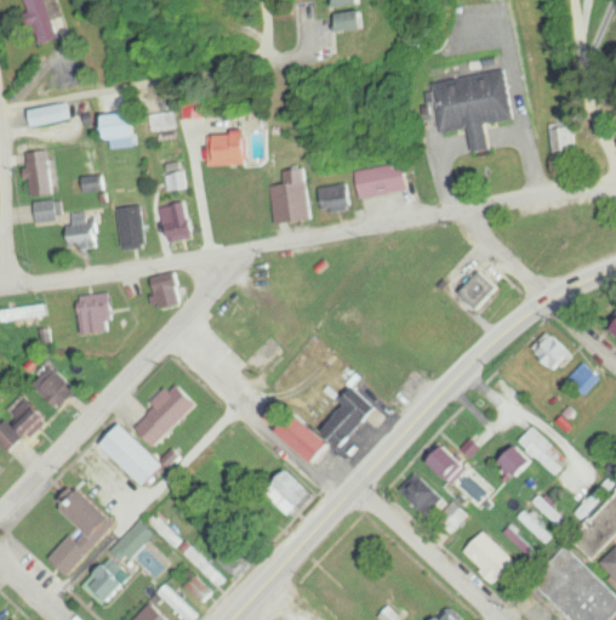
[(21,0),(36,46),(66,38),(52,0),(21,0)]
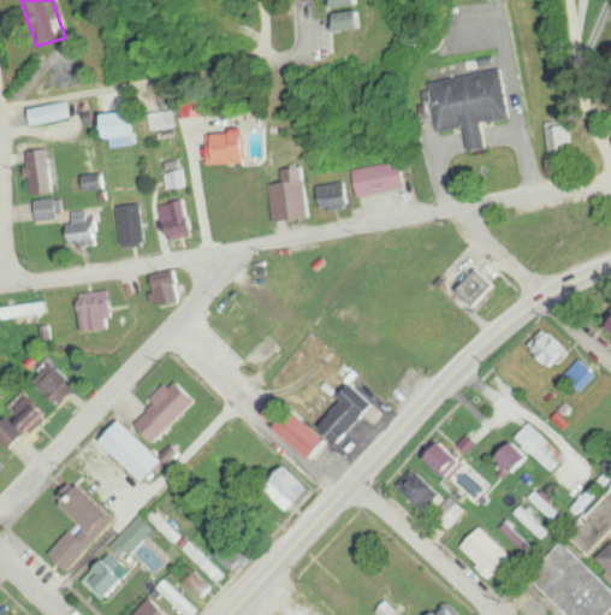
[(67,118),(64,101),(24,111),(28,128),(67,118)]
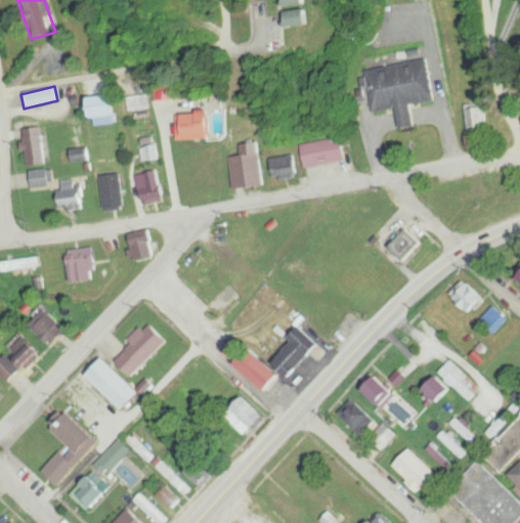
[(127,112),(148,110),(147,94),(126,96),(127,112)]
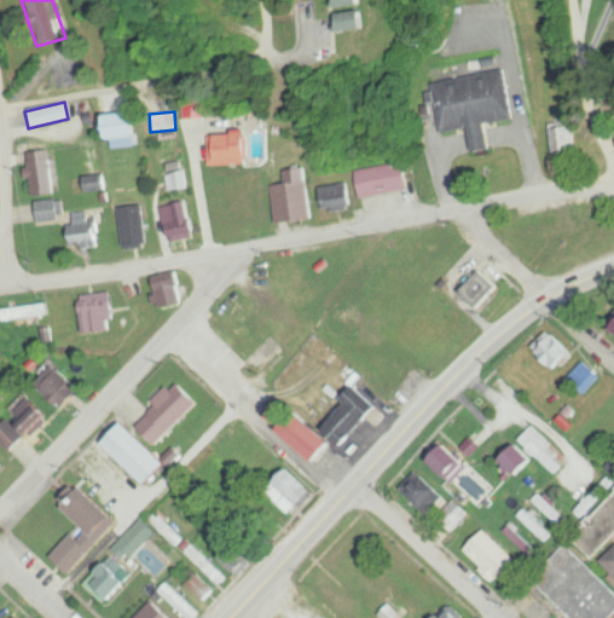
[(109,115),(109,146),(133,146),(133,115),(109,115)]
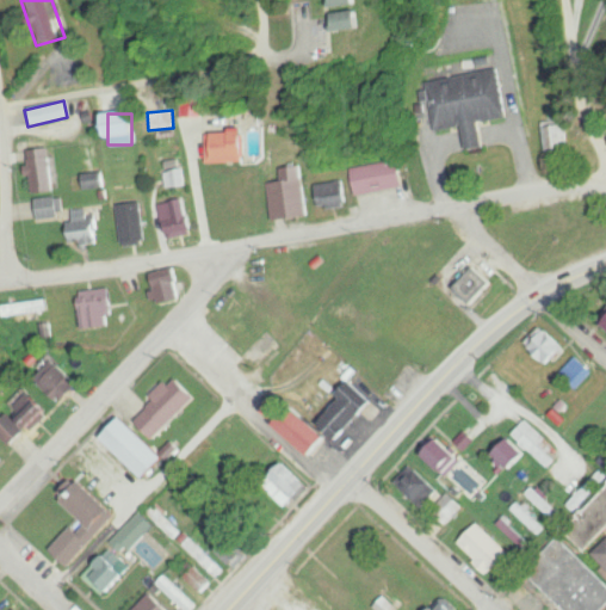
[(246,162),(247,131),(206,130),(205,162),(246,162)]
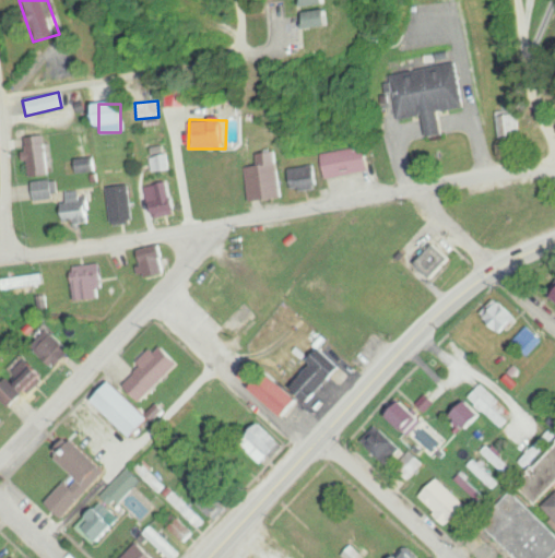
[(43,175),(42,135),(21,137),(23,176),(43,175)]
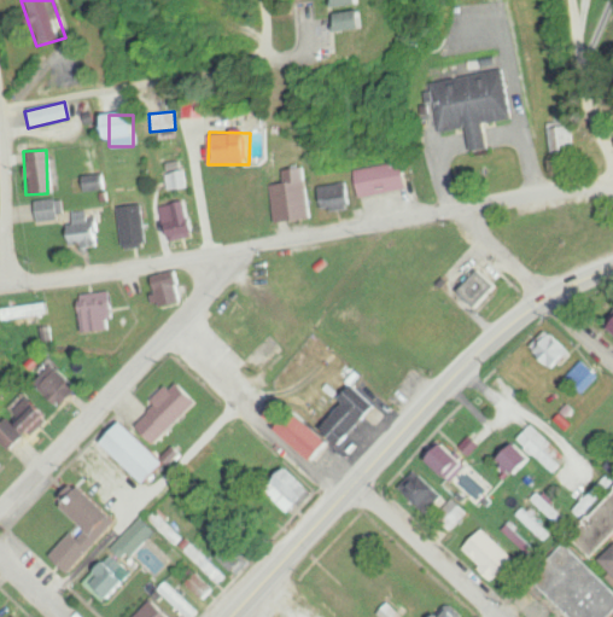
[(356,197),(404,188),(400,161),(351,170),(356,197)]
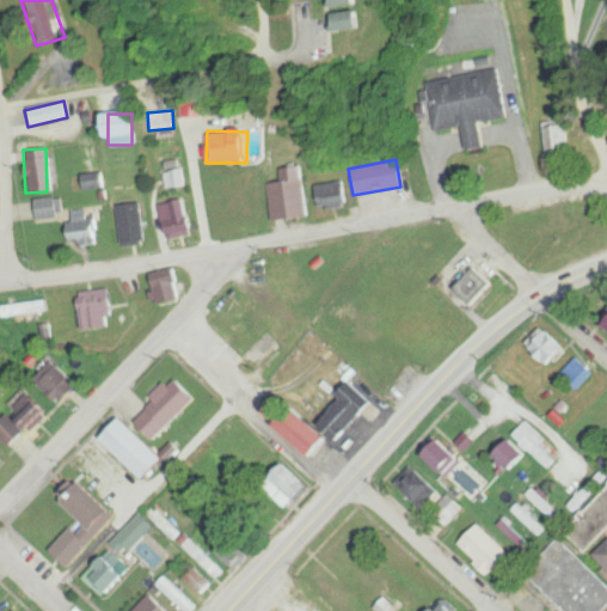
[(275,169),(277,181),(265,183),(271,222),(305,217),(296,165),(275,169)]
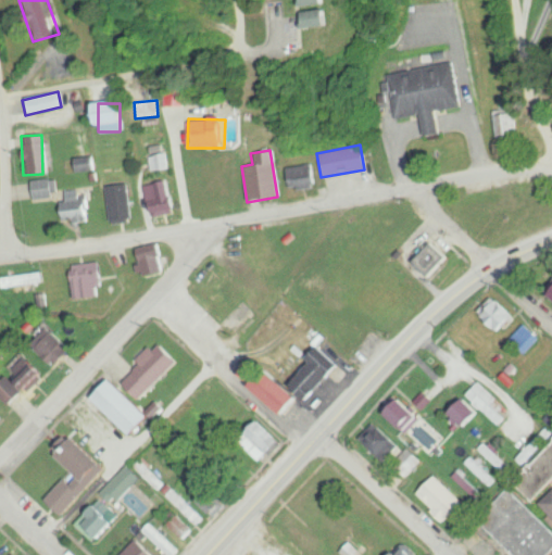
[(162,168),(158,155),(148,159),(152,171),(162,168)]
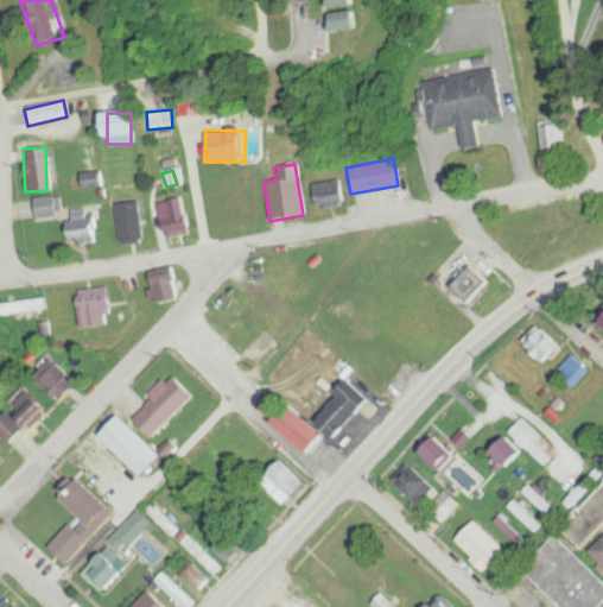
[(82,187),(100,187),(100,174),(82,174),(82,187)]
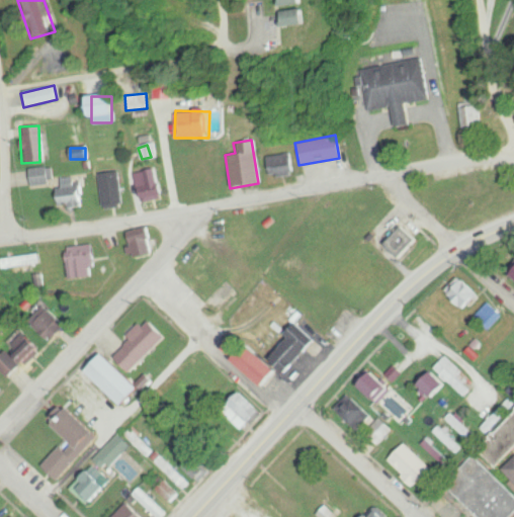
[(267,178),(292,174),(288,152),(263,157),(267,178)]
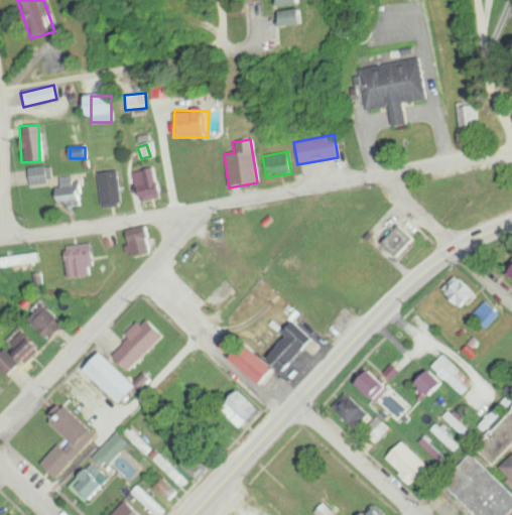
[(24,169),(27,186),(47,182),(43,165),(24,169)]
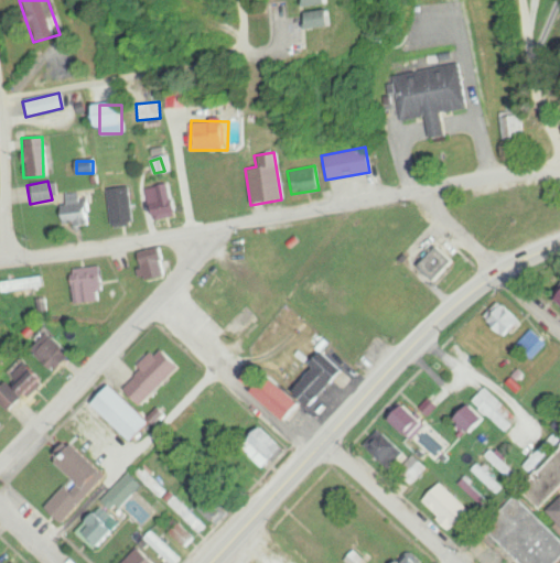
[(150,220),(173,214),(163,183),(141,188),(150,220)]
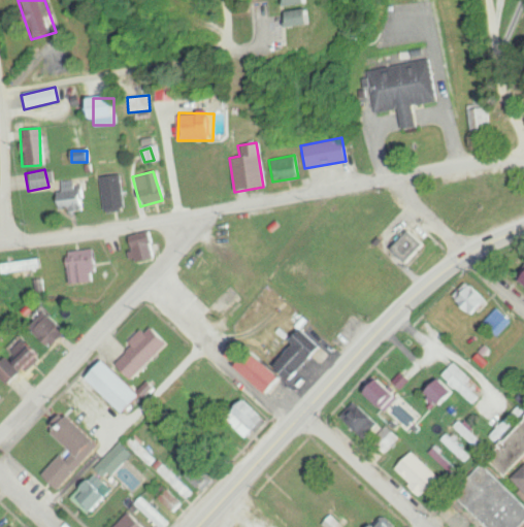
[(96,176),(102,212),(123,209),(117,173),(96,176)]
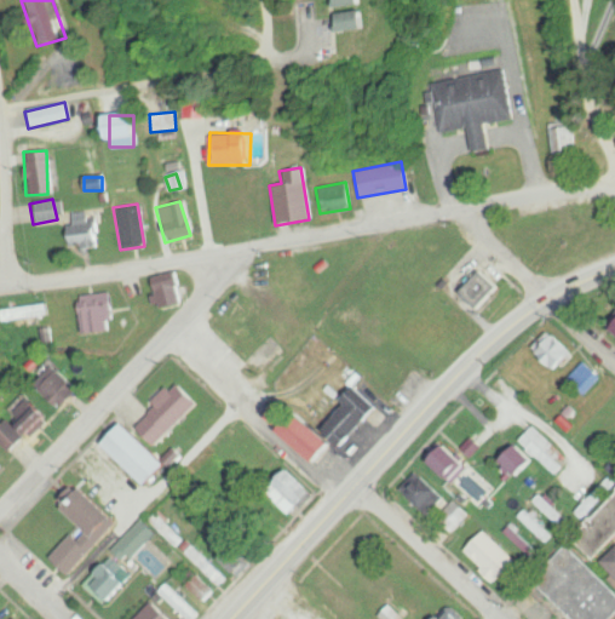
[(62,222),(64,246),(96,242),(93,218),(62,222)]
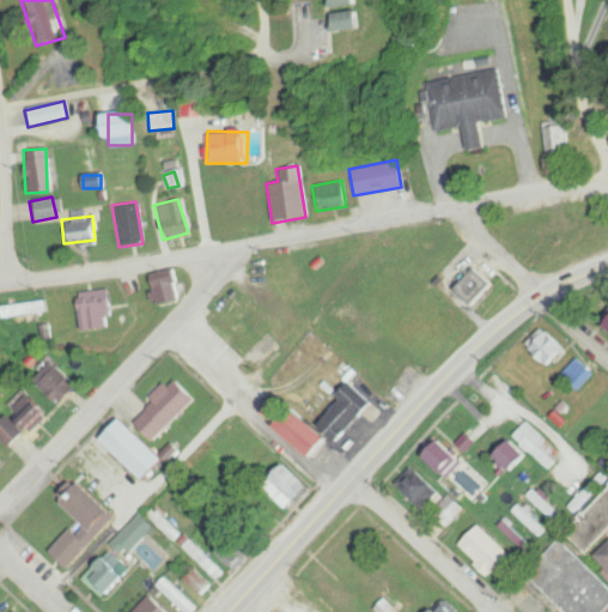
[(491,284),(473,266),(450,289),(469,307),(491,284)]
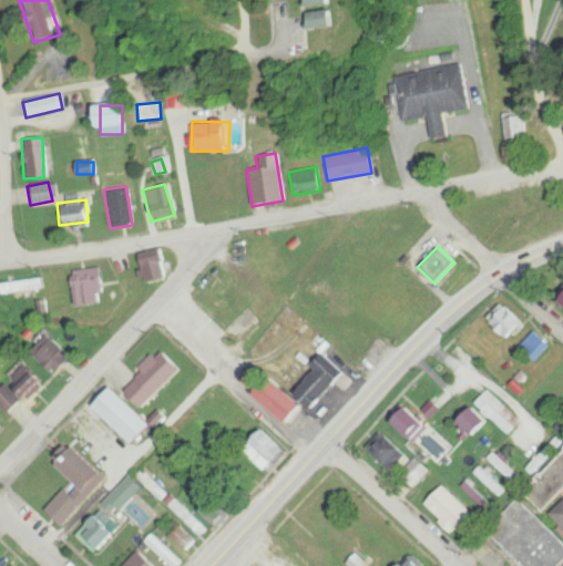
[(163,277),(157,248),(133,253),(140,281),(163,277)]
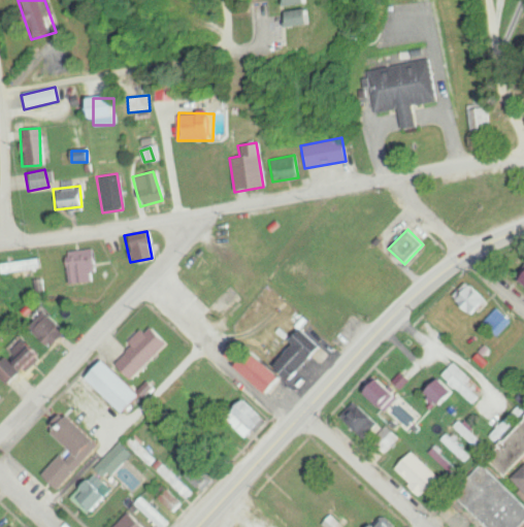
[(59,252),(63,284),(92,281),(89,249),(59,252)]
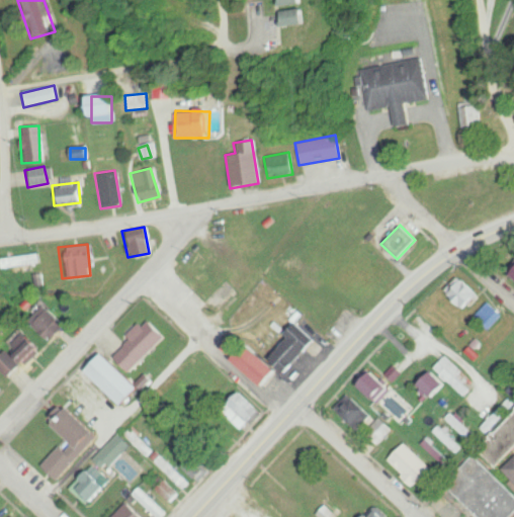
[(0,264),(33,264),(33,255),(0,254),(0,264)]
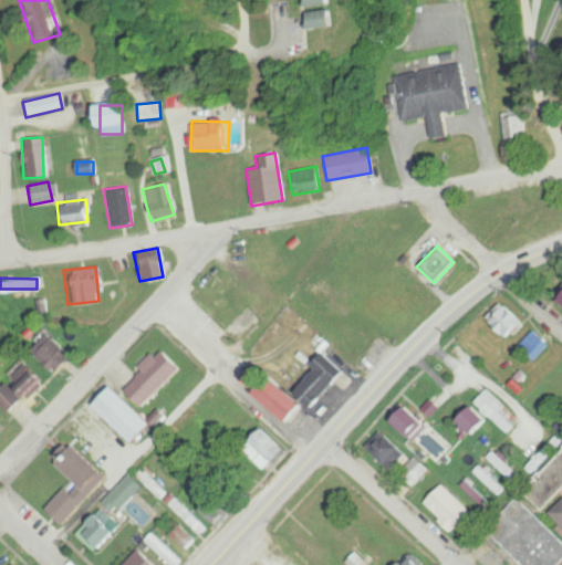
[(22,347),(49,375),(68,357),(41,330),(22,347)]
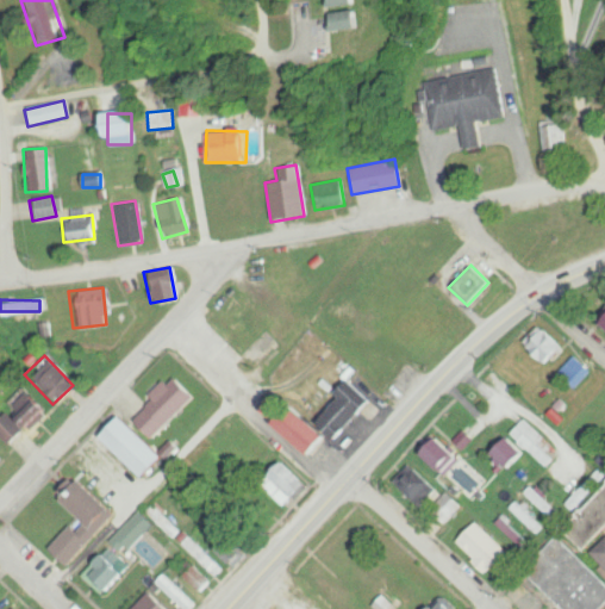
[(151,440),(193,396),(172,376),(130,420),(151,440)]
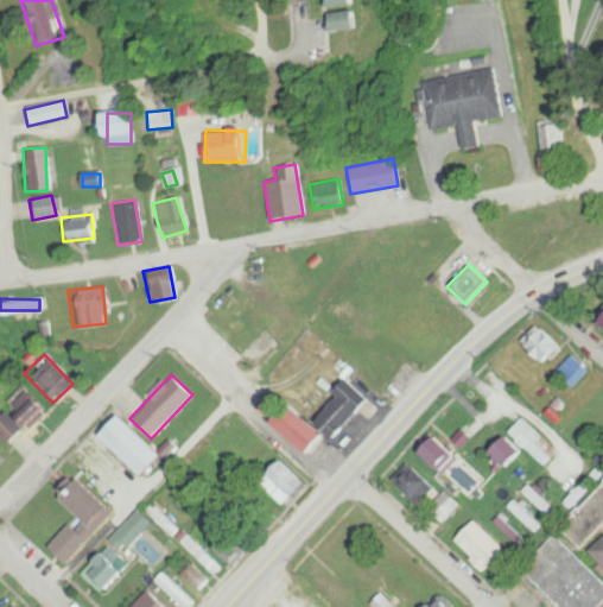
[(362,406),(338,383),(315,406),(338,430),(362,406)]
